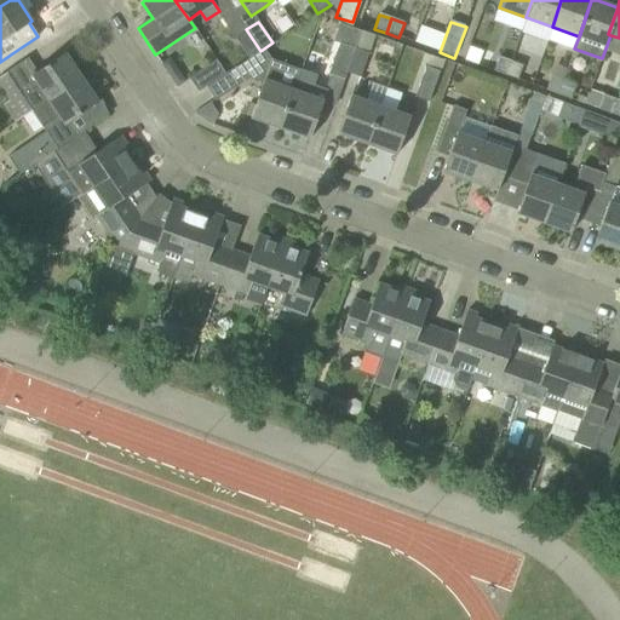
[(342,23),(336,39),(368,51),(374,34),(342,23)]
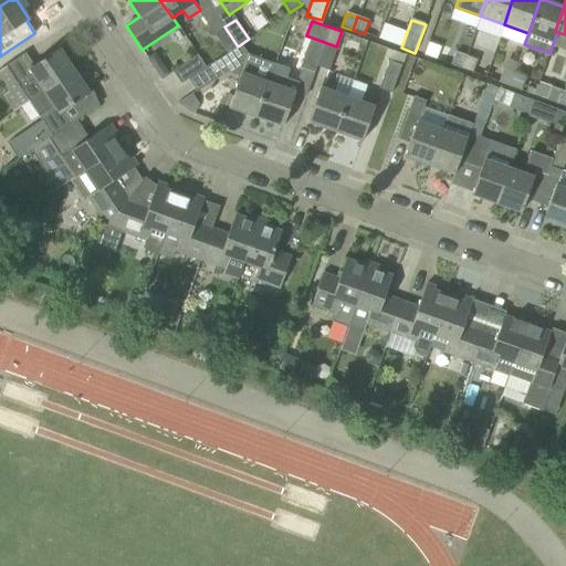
[(238,46),(224,27),(215,33),(219,41),(213,45),(221,58),(238,46)]
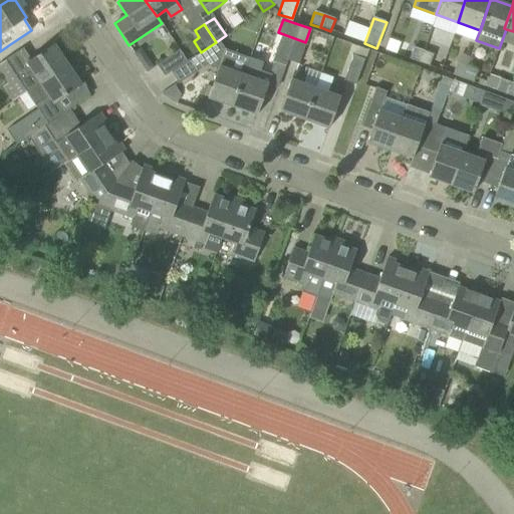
[(287,61),(294,41),(282,36),(273,62),(285,66),(287,61)]
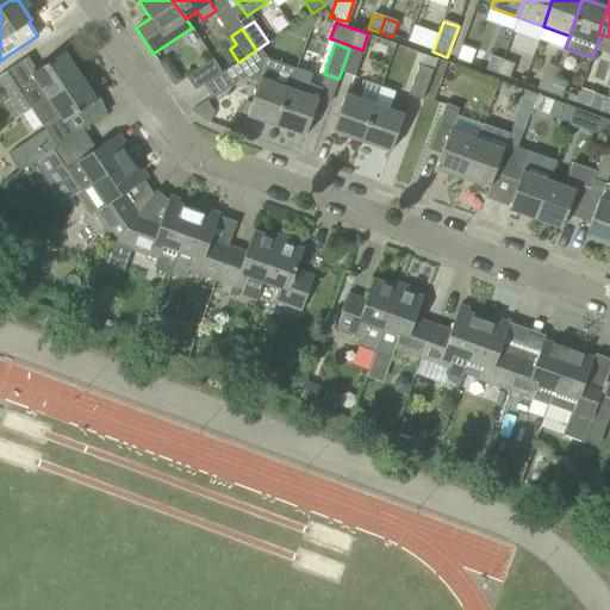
[(349,49),(341,73),(353,78),(361,53),(349,49)]
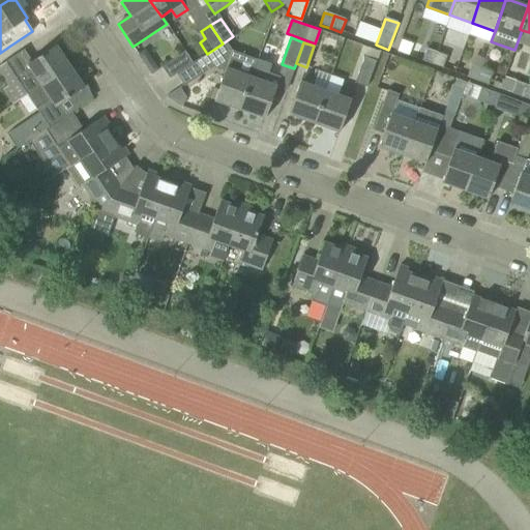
[(4,90),(13,104),(26,95),(27,96),(70,67),(56,46),(31,61),(24,50),(0,65),(0,70),(9,86),(4,90)]
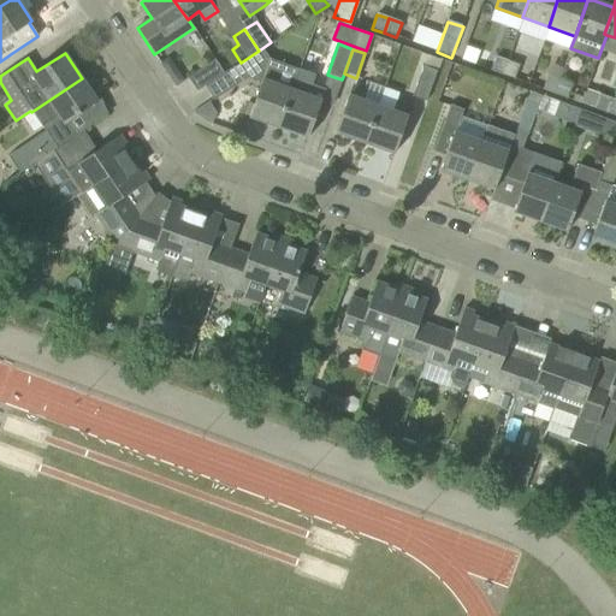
[(496,57),(490,71),(502,76),(508,61),(496,57)]
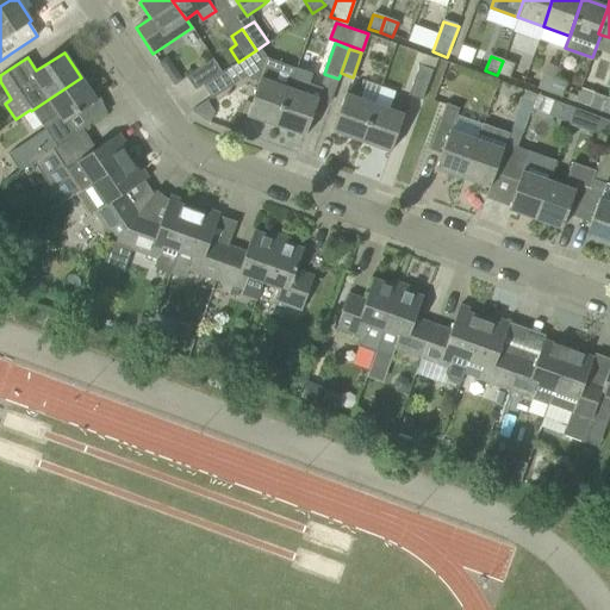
[(267,58),(260,81),(255,93),(247,116),(277,126),(291,87),(297,69),(267,58)]
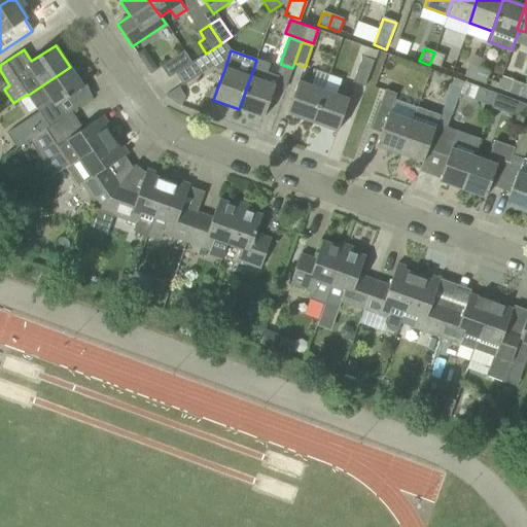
[(184,51),(161,66),(169,78),(175,74),(191,63),(184,51)]
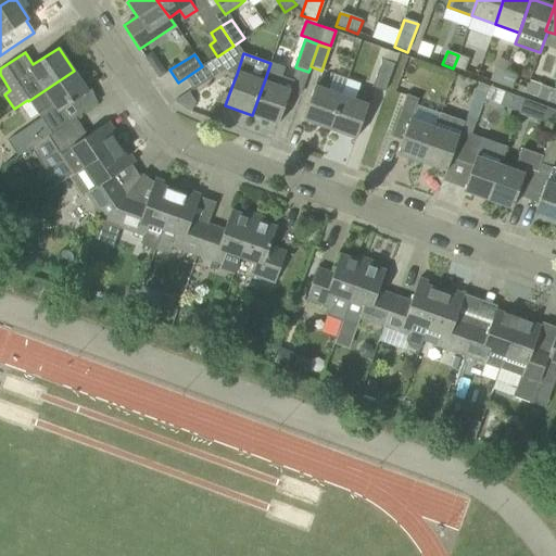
[(458,55),(453,68),(465,72),(469,59),(458,55)]
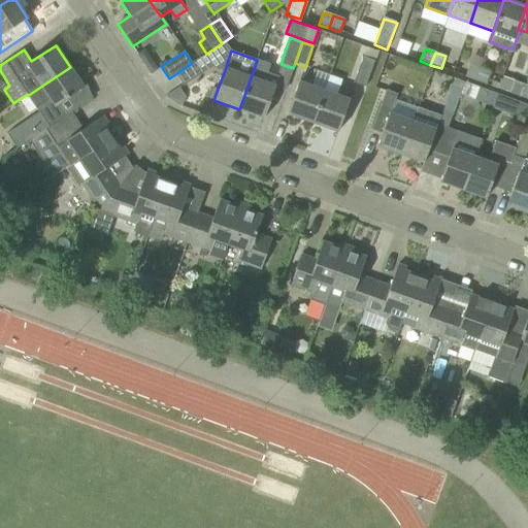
[(192,63),(175,74),(184,86),(213,66),(205,54),(192,63)]
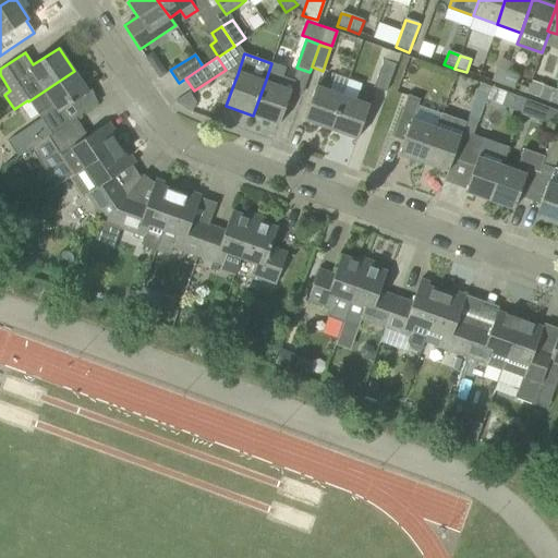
[(385,92),(395,65),(383,61),(373,87),(385,92)]
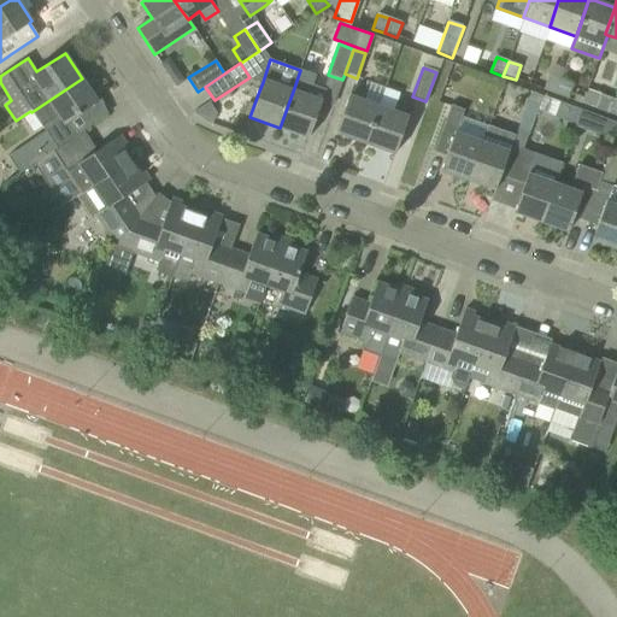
[(544,90),(556,94),(560,80),(548,76),(544,90)]
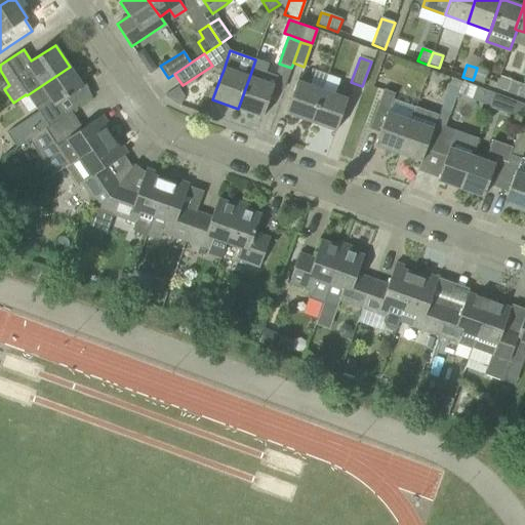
[(83,87),(70,67),(27,95),(36,109),(36,108),(49,127),(68,115),(59,103),(83,87)]
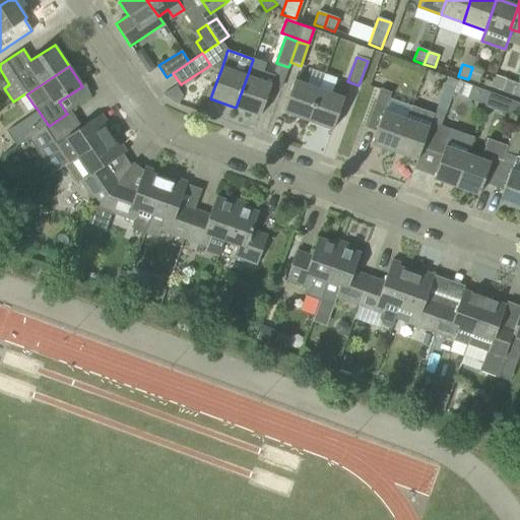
[(472,67),(468,79),(478,83),(483,71),(472,67)]
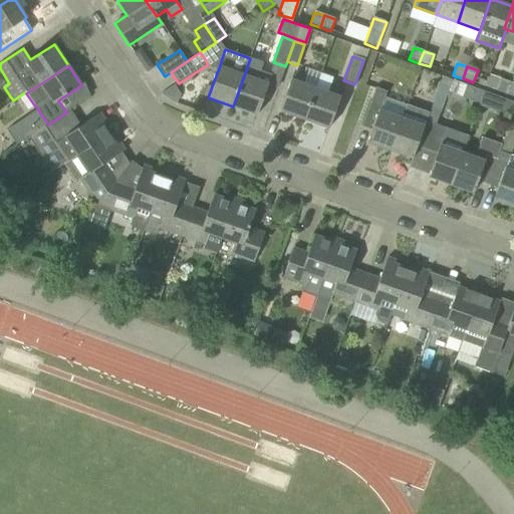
[(293,71),(280,110),(303,119),(315,88),(303,84),(306,76),(293,71)]
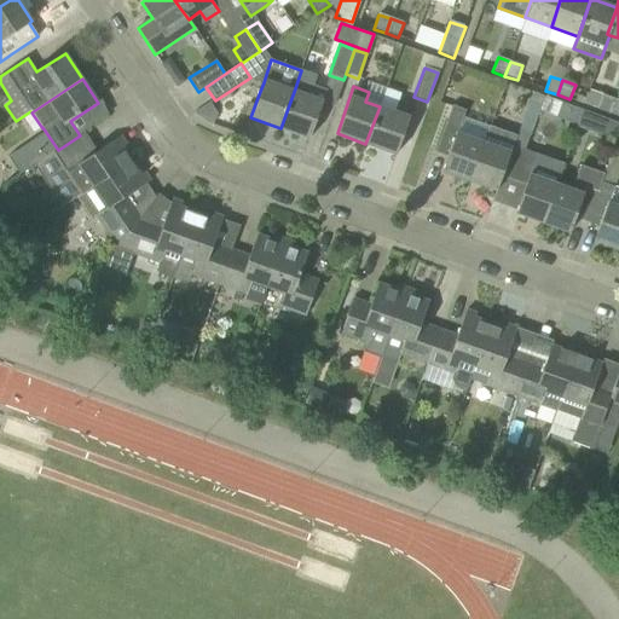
[(295,88),(281,128),(310,139),(324,98),(295,88)]
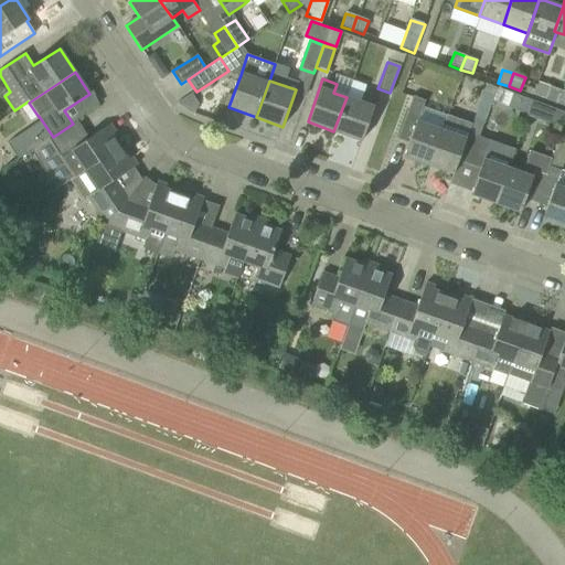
[(482,97),(493,102),(497,89),(487,85),(482,97)]
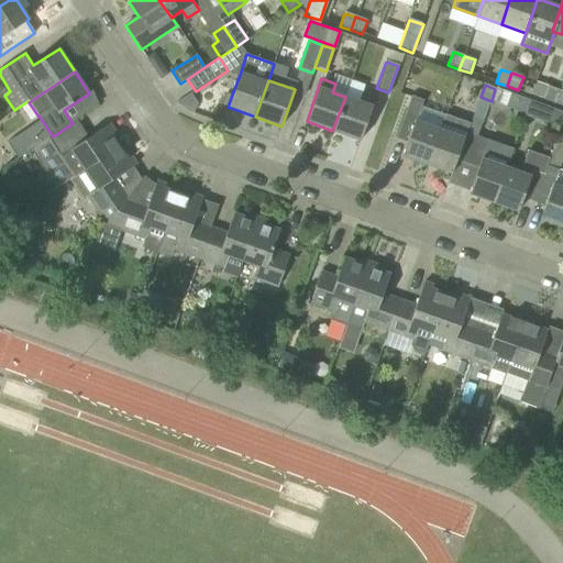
[(548,86),(543,99),(554,103),(559,90),(548,86)]
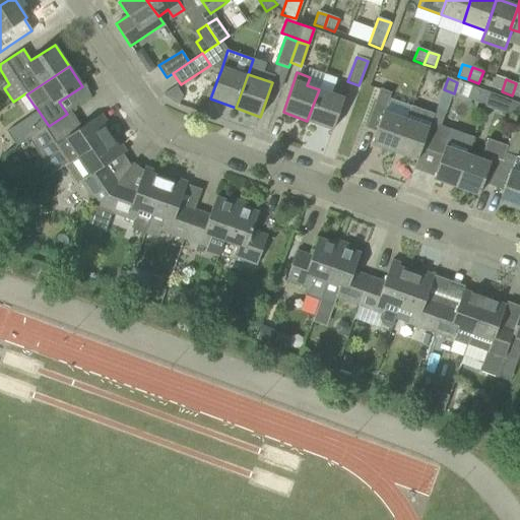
[(457,82),(454,93),(453,95),(468,102),(473,88),(457,82)]
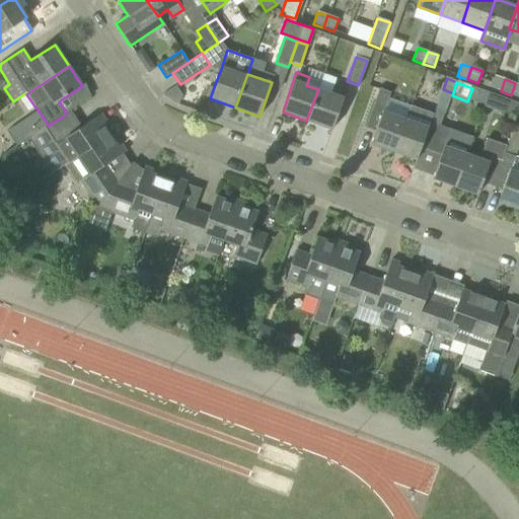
[(318,89),(306,121),(332,130),(347,90),(335,86),(331,94),(318,89)]
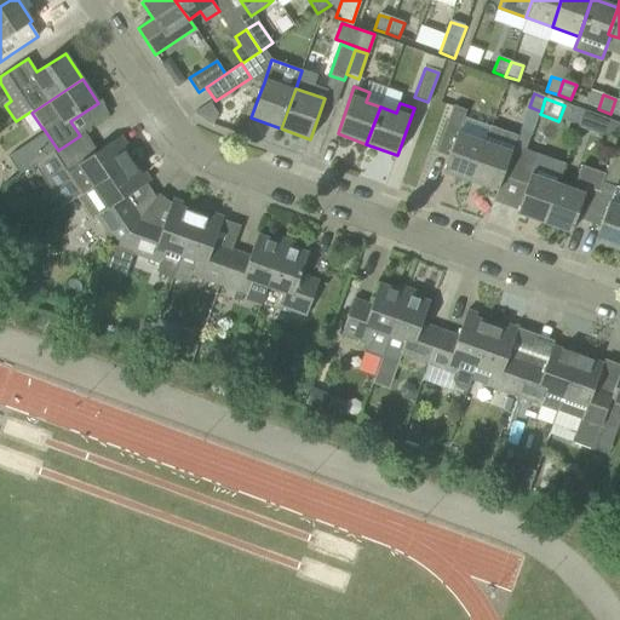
[(443,171),(471,182),(486,142),(459,132),(466,112),(453,107),(437,153),(448,156),(443,171)]
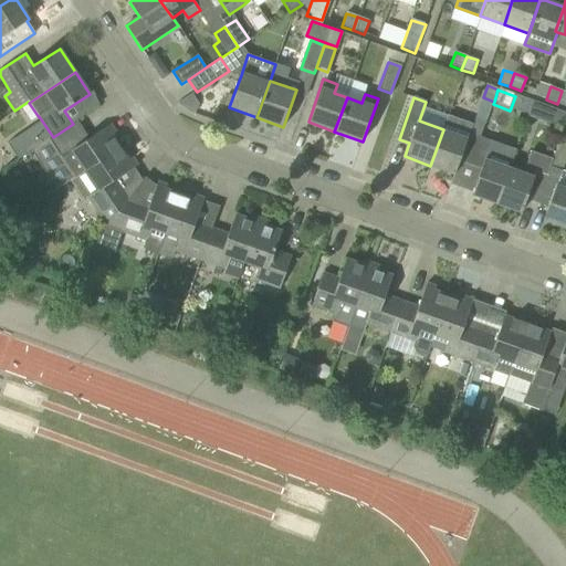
[(526,116),(527,116),(545,123),(551,107),(532,101),(526,116)]
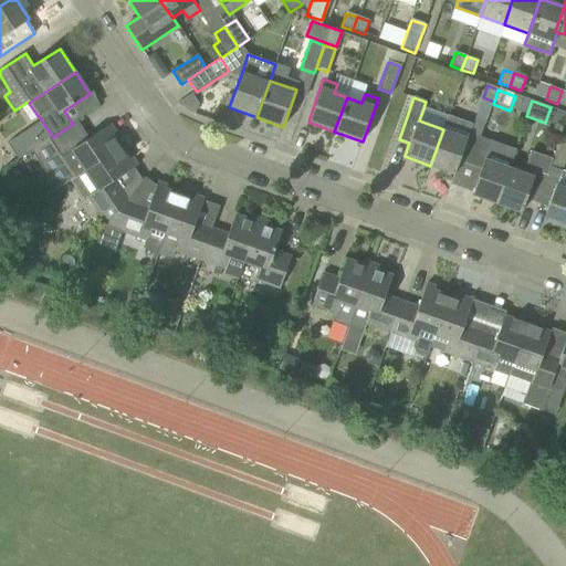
[(73,124),(53,137),(50,140),(74,178),(75,178),(86,170),(121,148),(106,127),(88,138),(77,121),(73,124)]
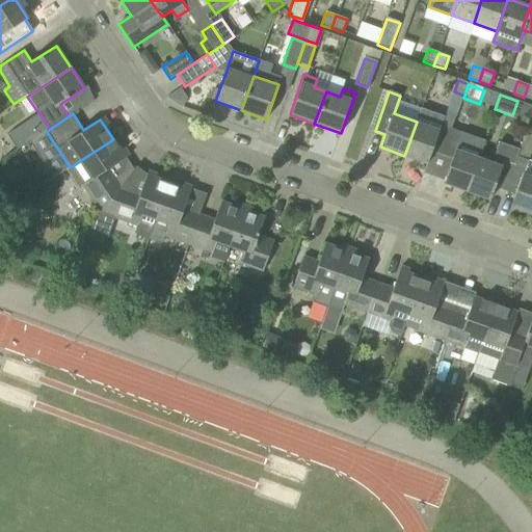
[(440,130),(417,122),(404,156),(427,164),(431,152),(442,156),(452,129),(441,125),(440,130)]
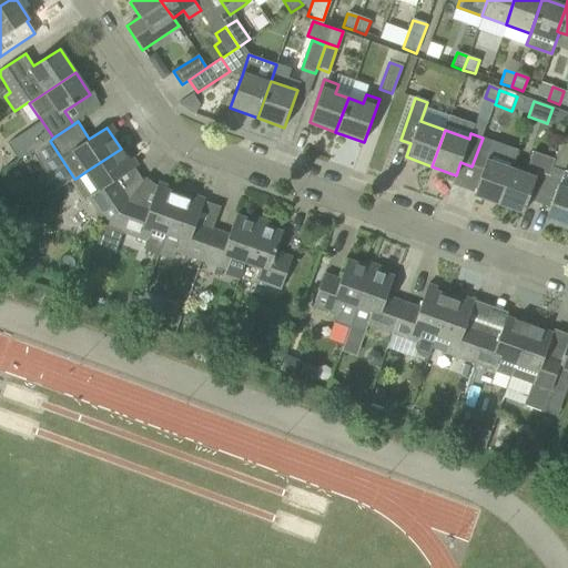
[(474,195),(498,204),(511,169),(487,160),(494,142),(483,138),(472,166),(483,170),(474,195)]
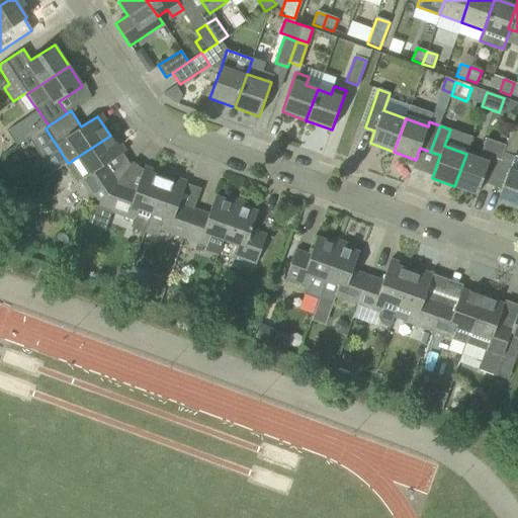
[(517,133),(510,130),(505,145),(499,160),(502,161),(492,186),(502,189),(497,201),(517,208),(517,157),(514,156),(517,144),(517,133)]
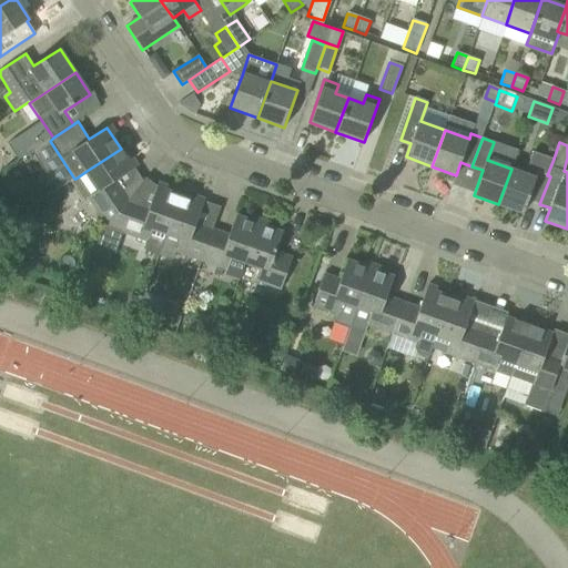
[(38,149),(8,169),(18,183),(47,163),(38,149)]
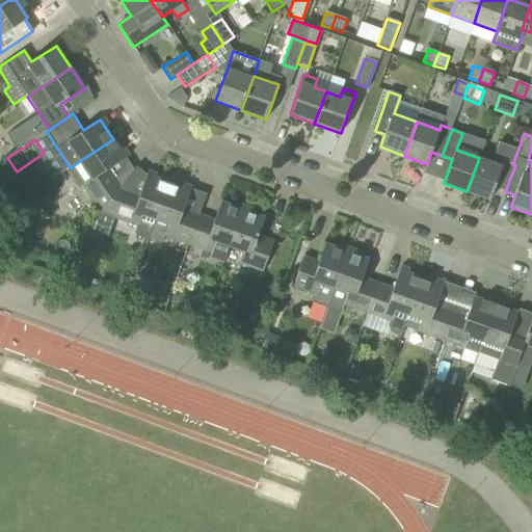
[(126,157),(113,139),(81,160),(71,167),(70,167),(68,169),(75,181),(78,179),(101,214),(122,186),(109,168),(126,157)]
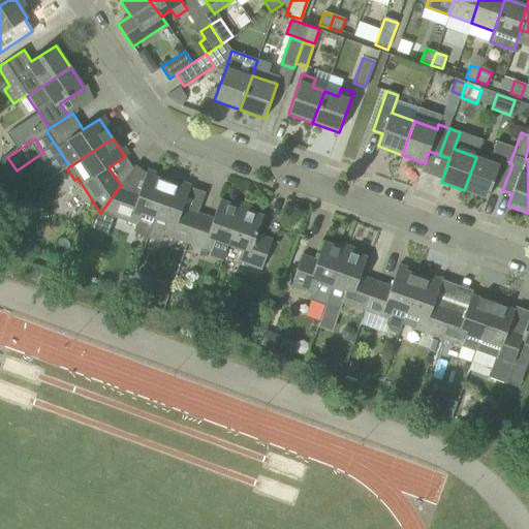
[(492,186),(502,190),(512,164),(509,163),(516,148),(496,141),(489,162),(476,157),(464,190),(488,198),(492,186)]
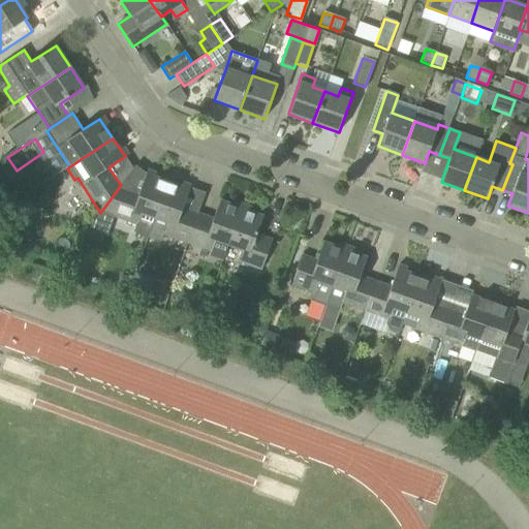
[(148,239),(151,230),(168,182),(146,174),(139,192),(121,185),(100,213),(135,225),(134,229),(136,234),(148,239)]
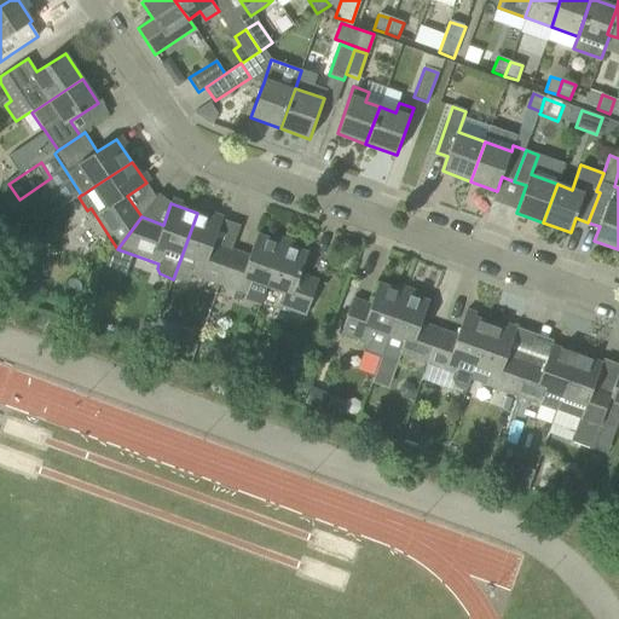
[(221,221),(197,213),(177,270),(219,285),(232,250),(214,243),(221,221)]
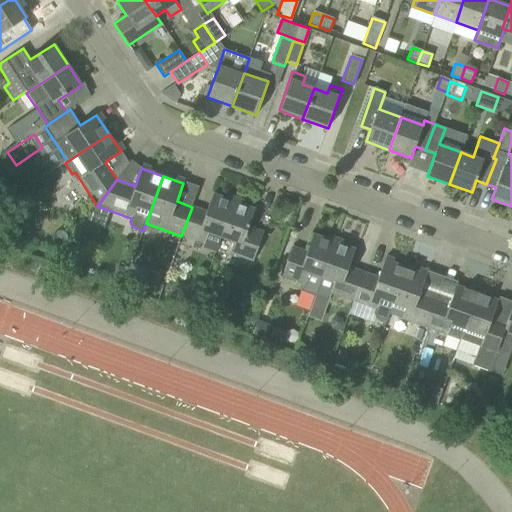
[(208,233),(221,238),(234,201),(213,194),(206,212),(192,207),(181,236),(204,244),(208,233)]
